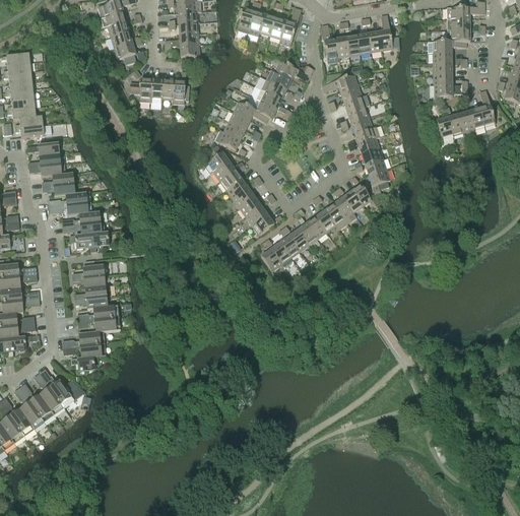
[(101,16),(123,10),(121,5),(136,1),(136,0),(117,0),(111,2),(98,5),(101,16)]
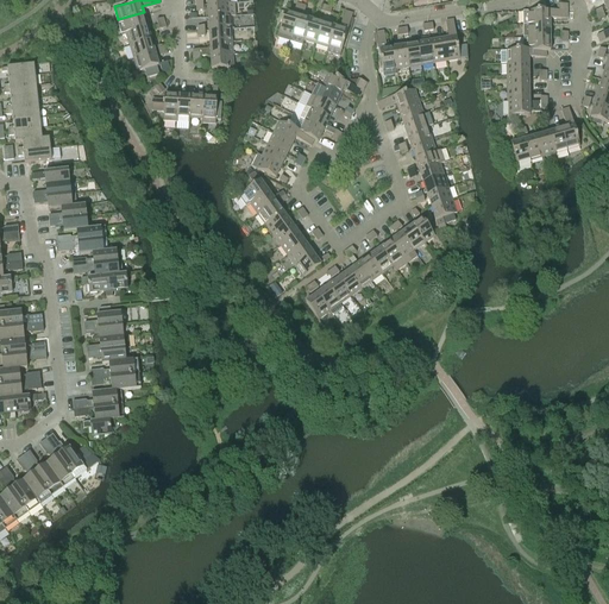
[(231,12),(230,0),(207,1),(208,14),(231,12)]
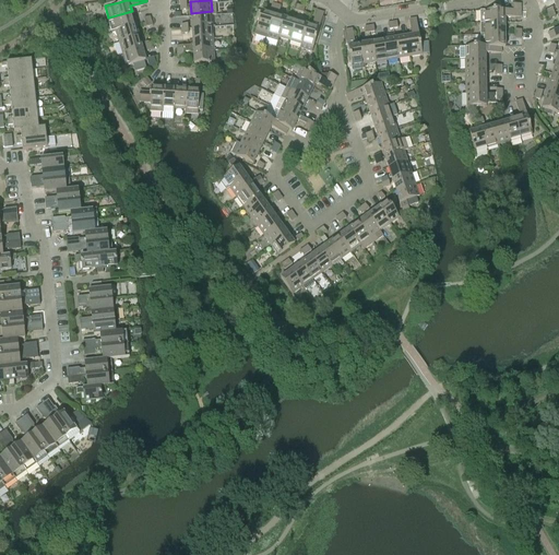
[(479,8),(479,20),(504,19),(504,14),(521,13),(521,7),(512,7),(479,8)]
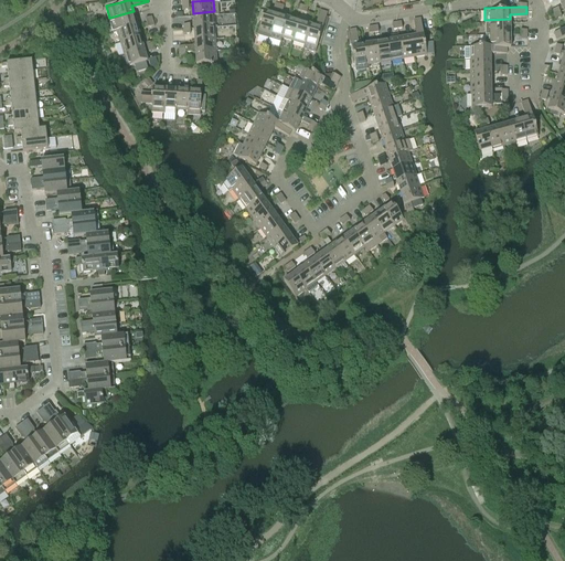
[(257,31),(269,35),(276,11),(264,8),(257,31)]
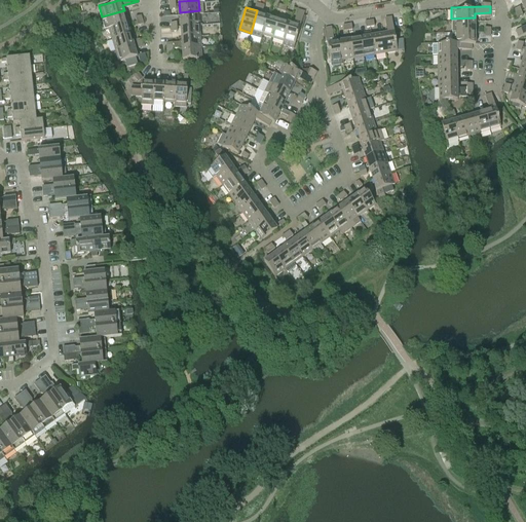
[(294,22),(289,21),(284,38),(295,41),(304,8),(298,7),(294,22)]
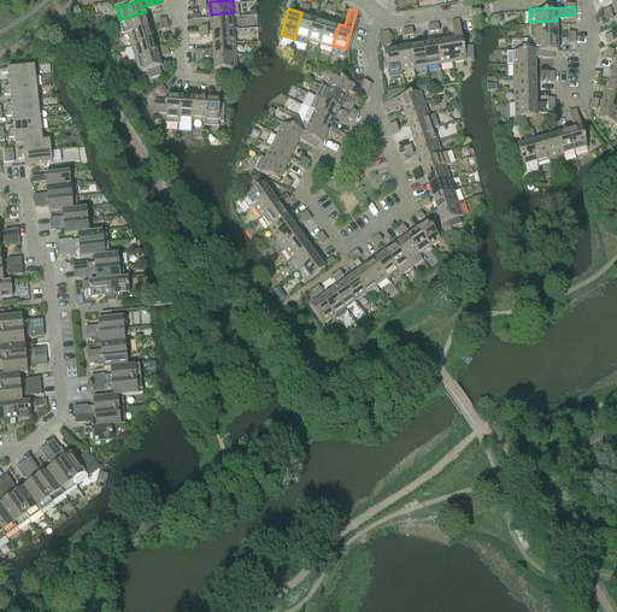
[(128,30),(150,24),(146,12),(119,19),(123,31),(128,30)]
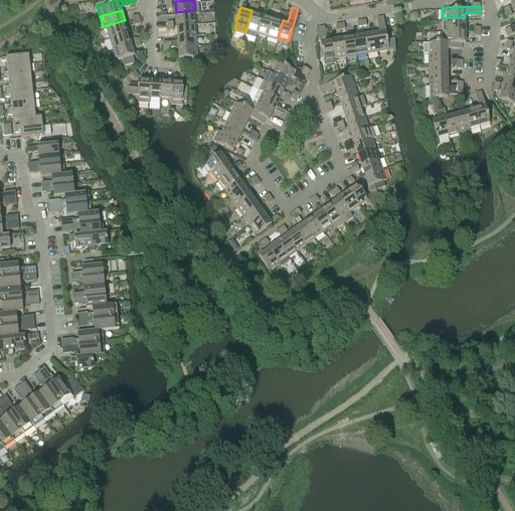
[(177,22),(195,21),(195,10),(176,12),(177,22)]
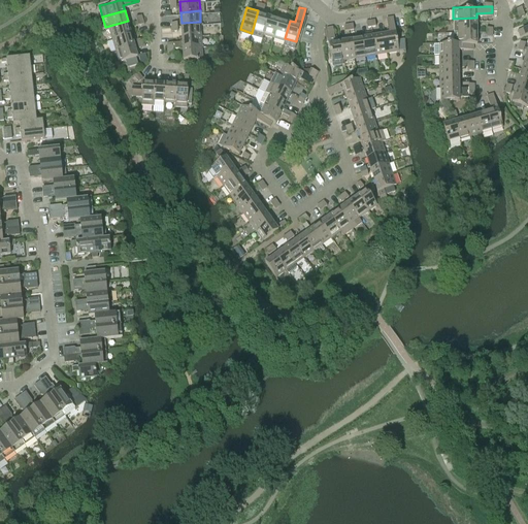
[(269,13),(258,10),(252,33),(262,36),(263,32),(269,13)]
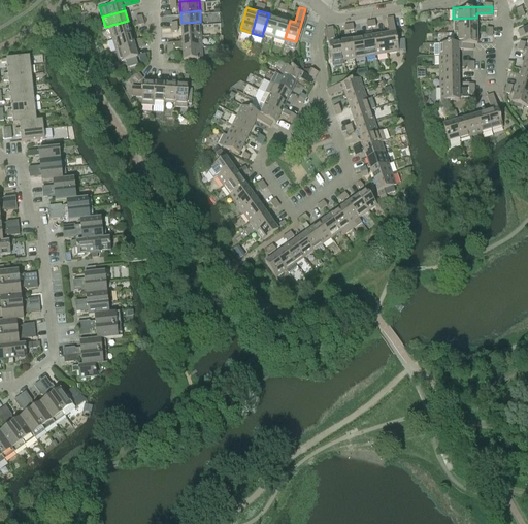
[(279,17),(269,13),(263,32),(273,35),(279,17)]
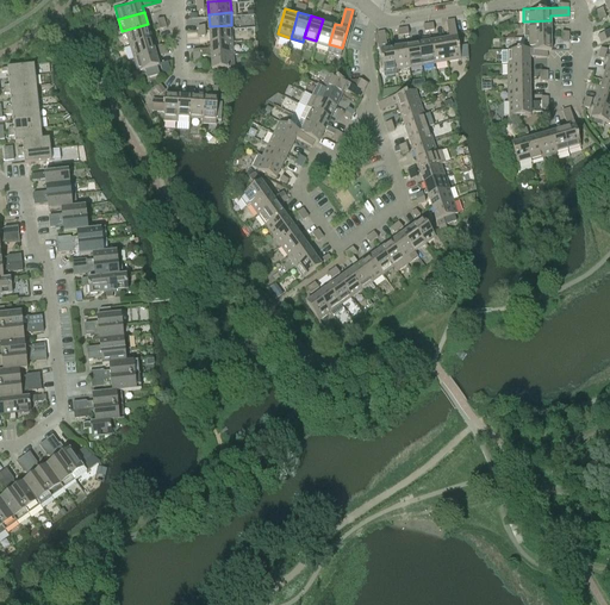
[(449,35),(443,36),(447,57),(460,56),(454,17),(447,18),(449,35)]
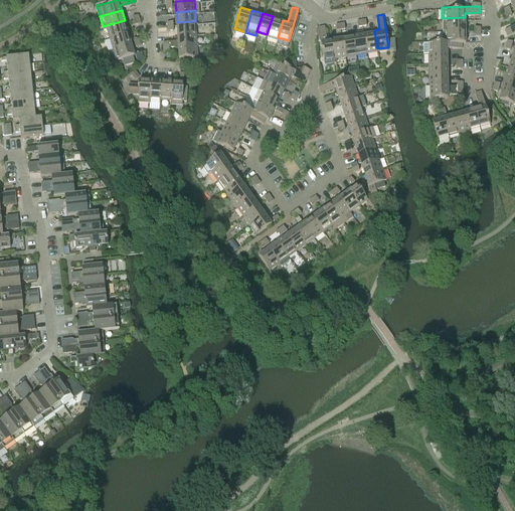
[(283,20),(273,16),(267,34),(278,37),(283,20)]
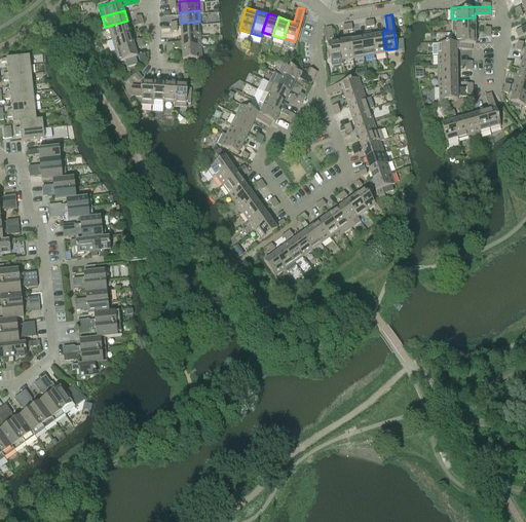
[(475,29),(475,17),(451,19),(452,30),(475,29)]
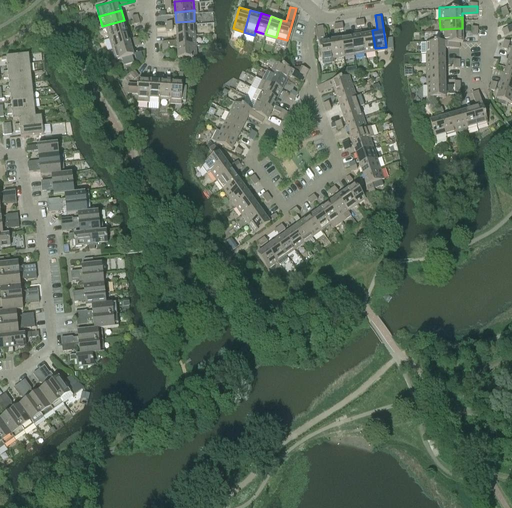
[(124,20),(106,25),(109,36),(127,31),(124,20)]
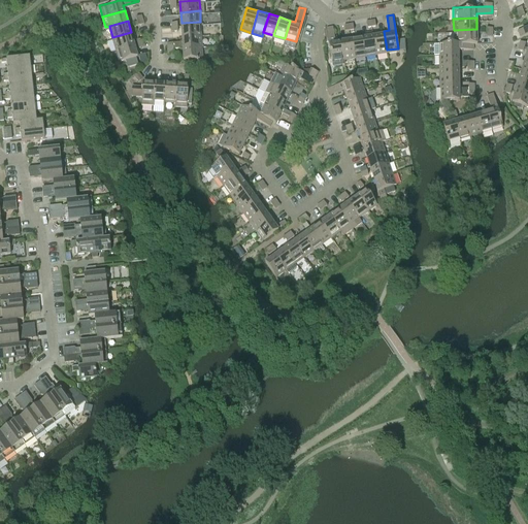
[(201,33),(200,22),(182,23),(182,34),(201,33)]
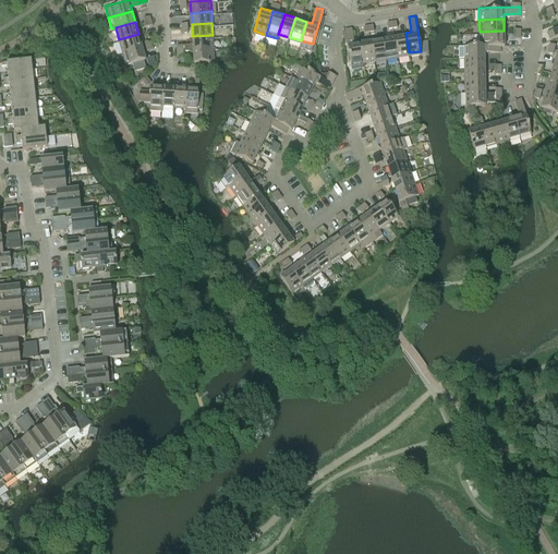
[(557,24),(547,28),(549,35),(557,32),(557,24)]
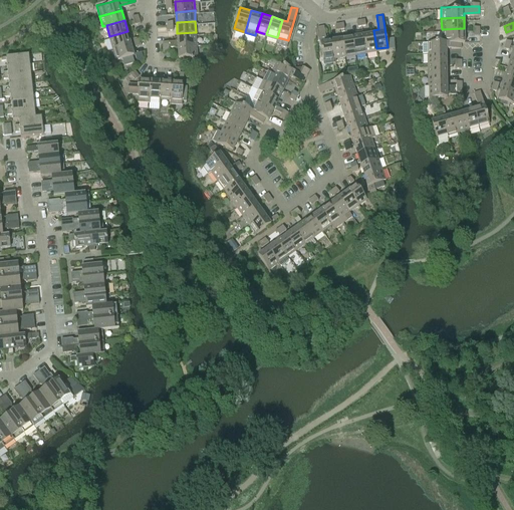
[(334,59),(334,55),(331,37),(326,38),(323,23),(317,24),(323,61),(334,59)]
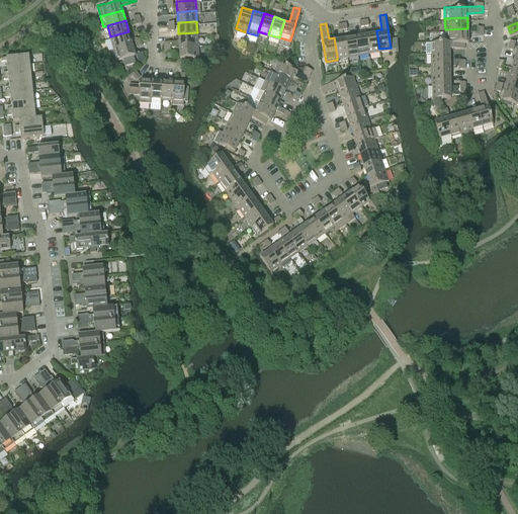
[(445,29),(445,39),(449,39),(464,39),(464,40),(467,40),(467,28),(445,29)]
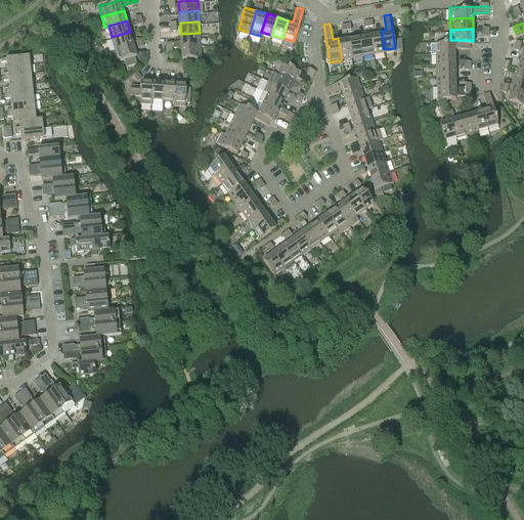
[(374,51),(384,49),(381,31),(370,33),(374,51)]
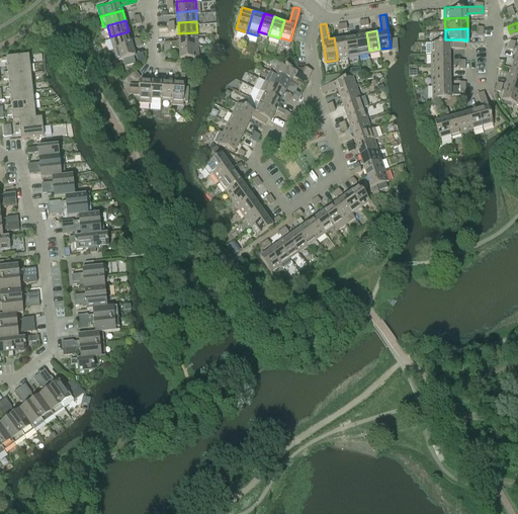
[(110,36),(113,47),(132,41),(128,31),(110,36)]
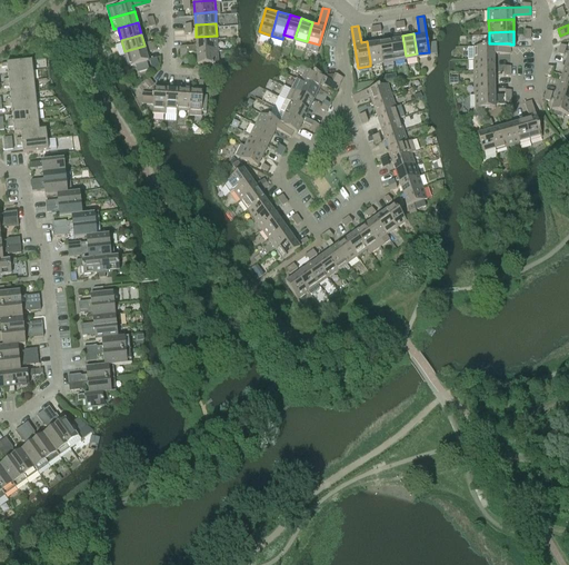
[(187,49),(197,49),(218,48),(217,36),(196,37),(197,45),(180,46),(180,50),(187,49)]
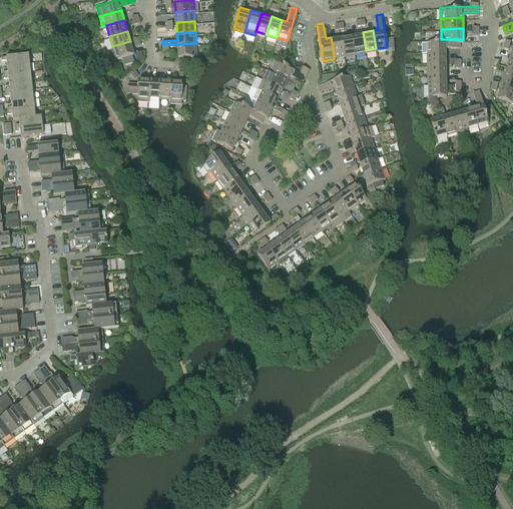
[(355,52),(366,50),(363,32),(352,34),(355,52)]
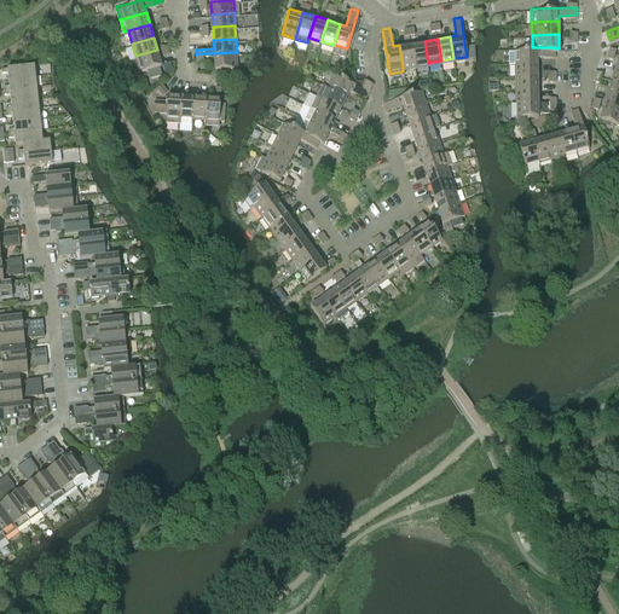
[(415,65),(428,63),(424,41),(411,42),(415,65)]
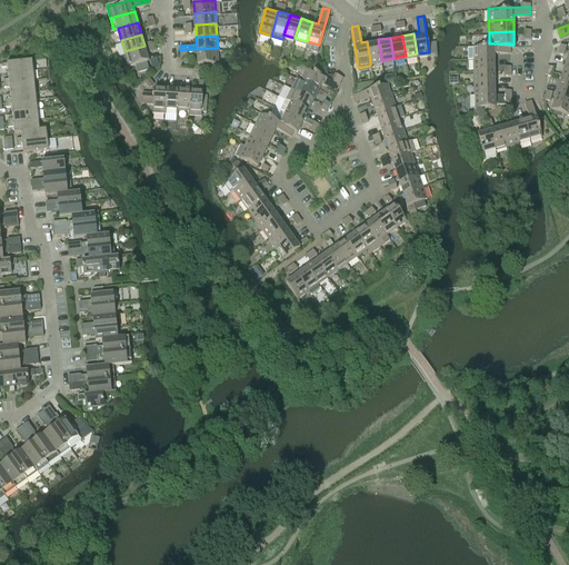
[(378,39),(367,41),(370,61),(381,60),(378,39)]
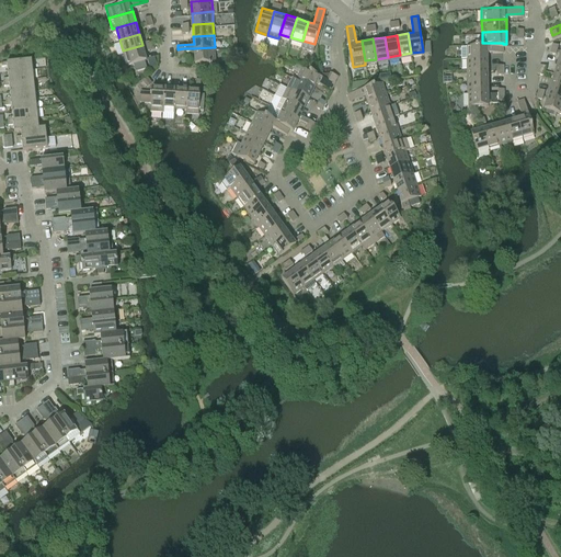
[(487,43),(482,43),(460,43),(461,56),(467,55),(487,55),(487,49),(503,49),(503,44),(503,43),(487,43)]
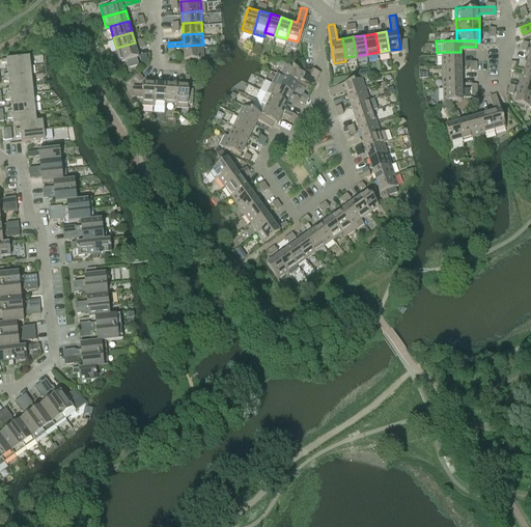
[(135,43),(116,48),(119,59),(127,57),(129,64),(139,61),(137,54),(138,54),(135,43)]
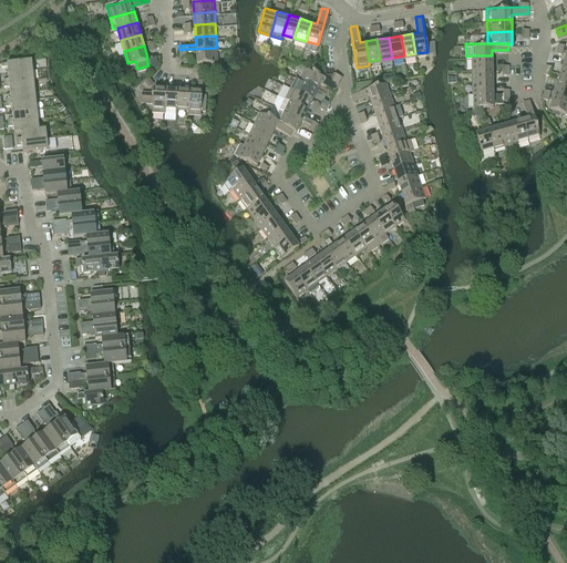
[(218,67),(217,48),(196,49),(197,61),(207,61),(213,67),(218,67)]
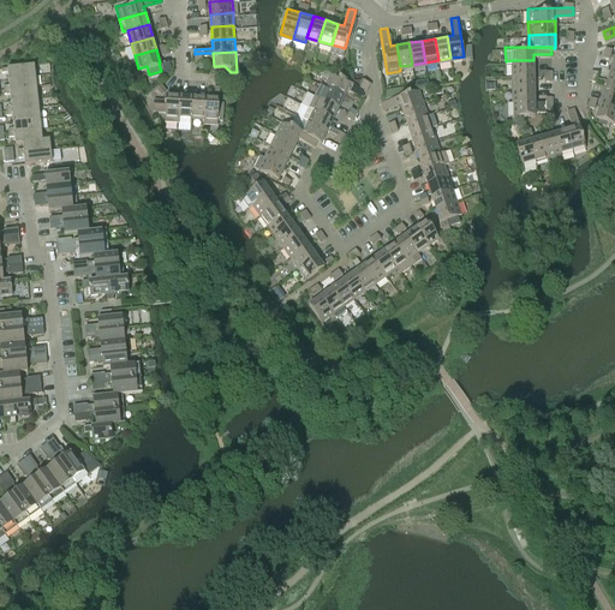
[(512,60),(512,73),(533,73),(533,60),(512,60)]
